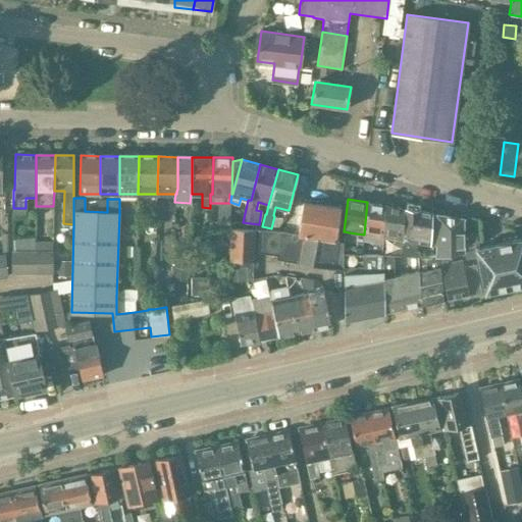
[(340,242),(340,237),(336,236),(341,208),(304,202),(299,232),(259,228),(258,252),(277,255),(276,259),(343,269),(344,242),(340,242)]
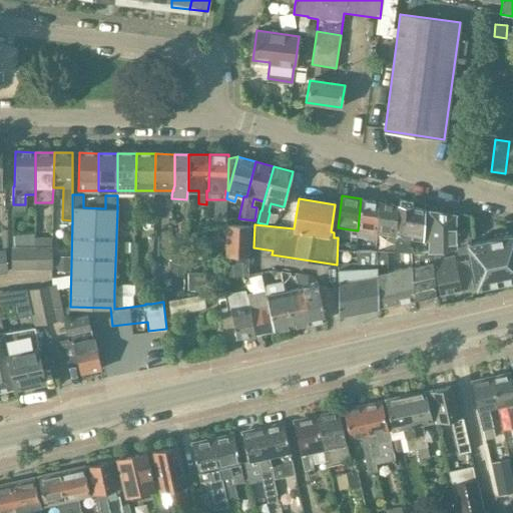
[(358,230),(363,231),(363,237),(376,239),(376,234),(380,201),(361,198),(360,208),(358,230)]
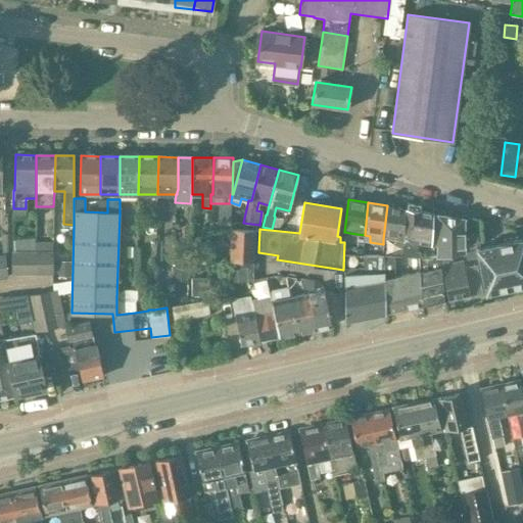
[(219,204),(219,225),(231,225),(231,203),(230,203),(219,203),(219,204)]
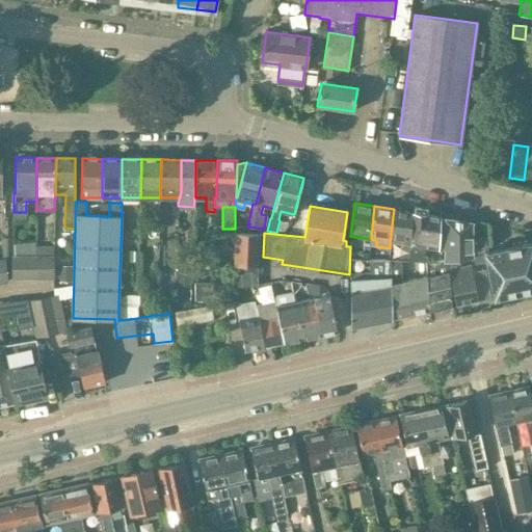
[(413,212),(394,209),(390,243),(399,244),(397,260),(401,260),(408,261),(413,212)]
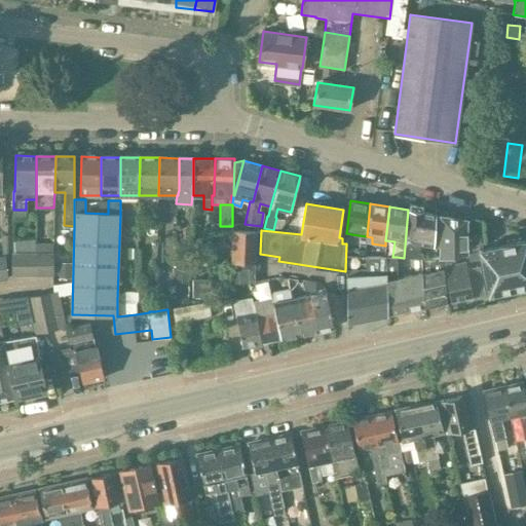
[(437,215),(437,214),(408,210),(404,258),(421,258),(422,258),(422,254),(419,254),(420,246),(434,248),(437,215)]
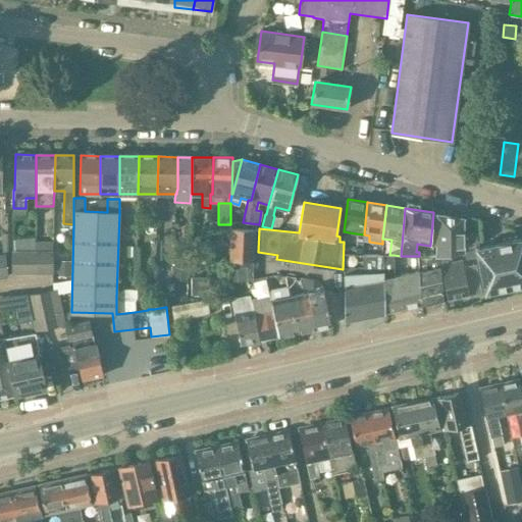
[(440,256),(451,254),(464,252),(464,249),(476,247),(477,246),(477,231),(468,231),(463,231),(463,216),(437,212),(436,214),(435,246),(435,256),(440,256)]
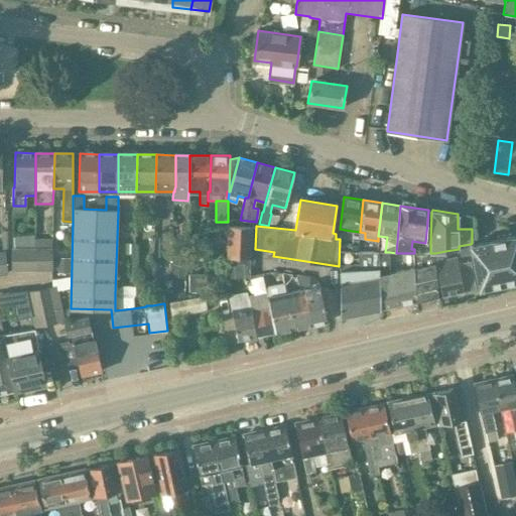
[(228,225),(227,257),(226,279),(252,275),(253,258),(251,258),(253,226),(228,225)]
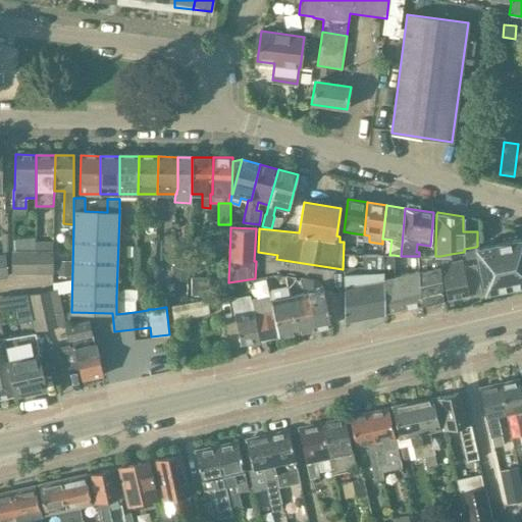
[(521,237),(477,246),(476,247),(484,292),(521,283),(521,237)]
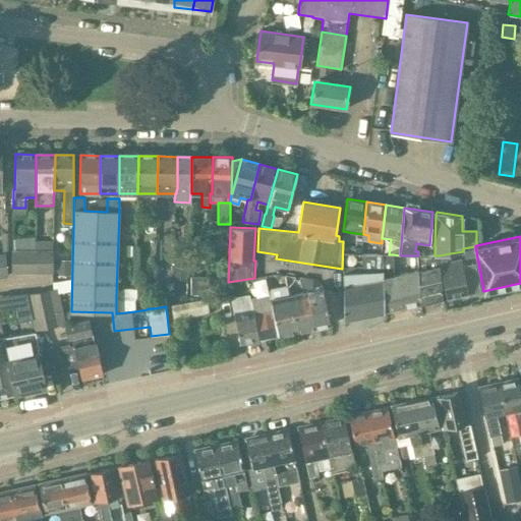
[(36,273),(52,273),(52,249),(36,249),(36,251),(36,273)]
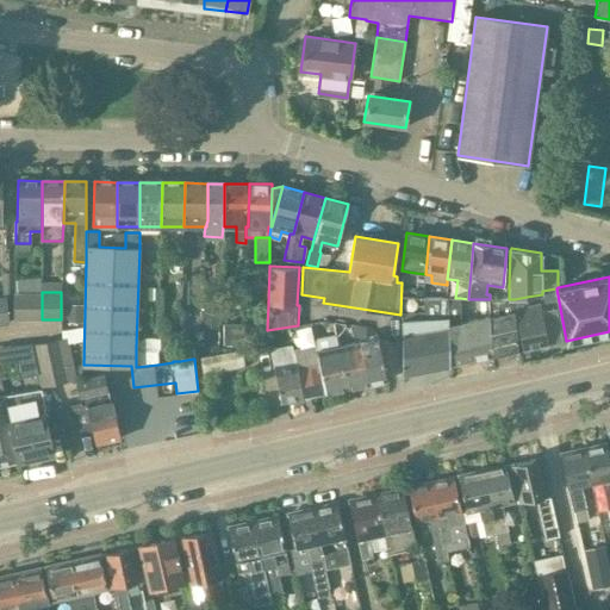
[(13,294),(13,319),(42,319),(42,294),(39,294),(17,294),(13,294)]
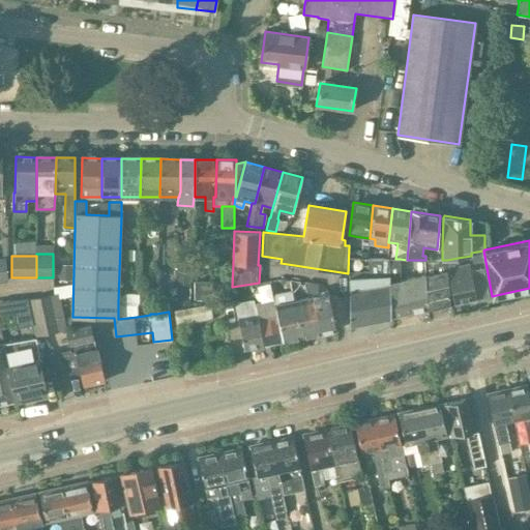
[(349,278),(350,326),(391,318),(388,259),(367,258),(367,272),(369,277),(349,278)]
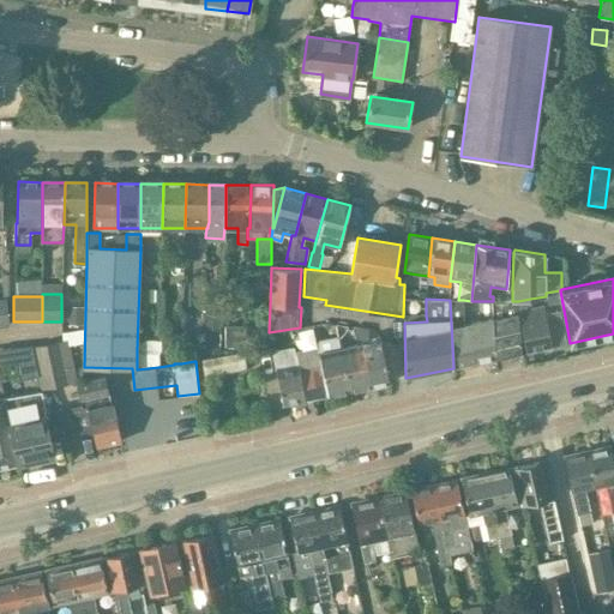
[(527,353),(566,343),(559,312),(545,314),(543,306),(531,308),(527,309),(525,306),(531,305),(530,299),(518,301),(519,313),(527,353)]
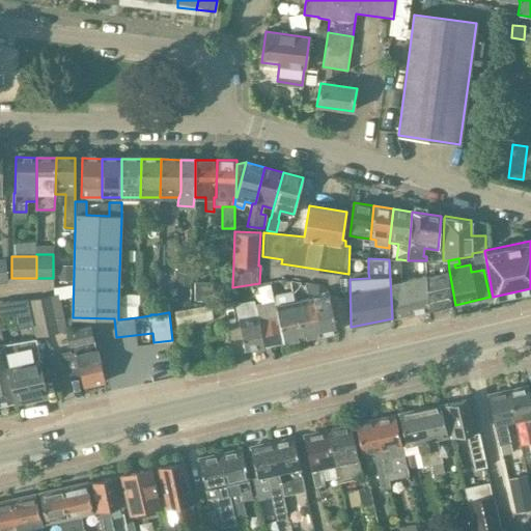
[(392,318),(429,310),(425,275),(401,280),(400,259),(396,259),(389,259),(392,318)]
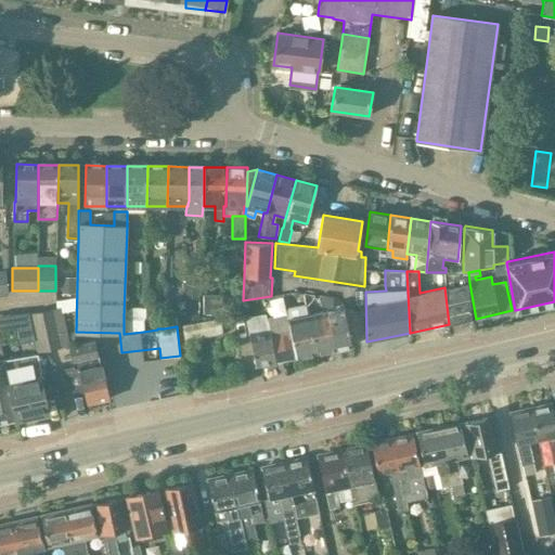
[(449,324),(470,320),(469,301),(469,283),(468,272),(463,272),(446,273),(446,272),(444,272),(444,287),(449,324)]
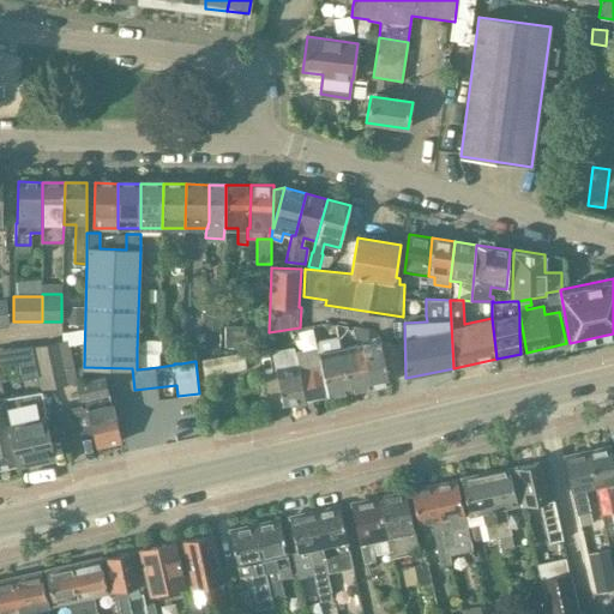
[(220,354),(220,313),(204,313),(204,354),(220,354)]
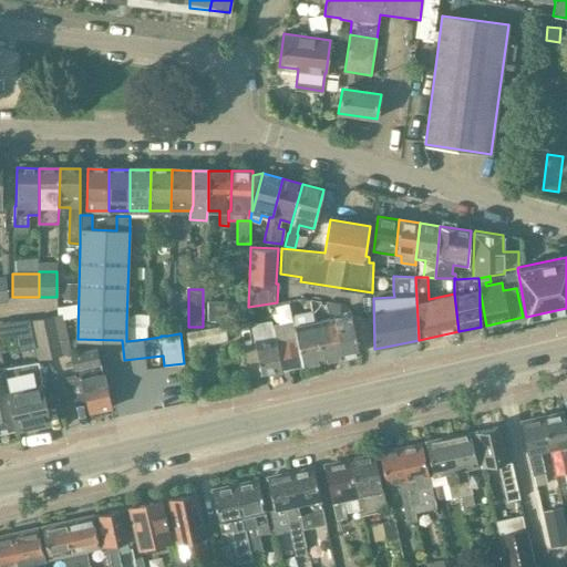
[(225,300),(207,300),(207,321),(226,320),(225,300)]
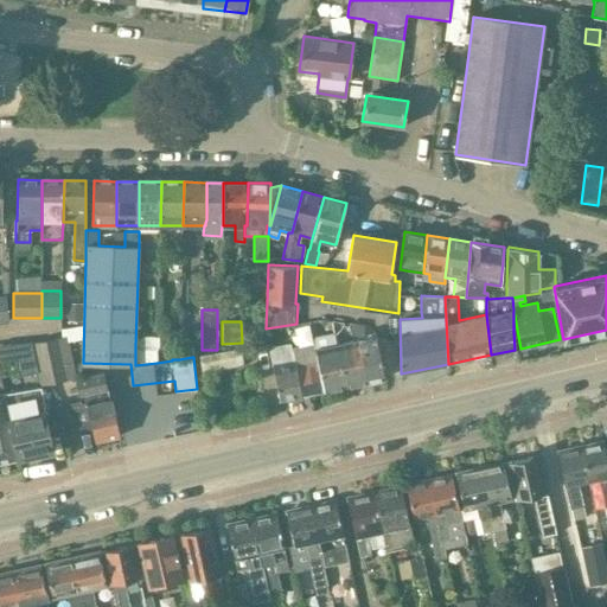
[(296,324),(266,328),(279,400),(321,390),(307,321),(296,324)]
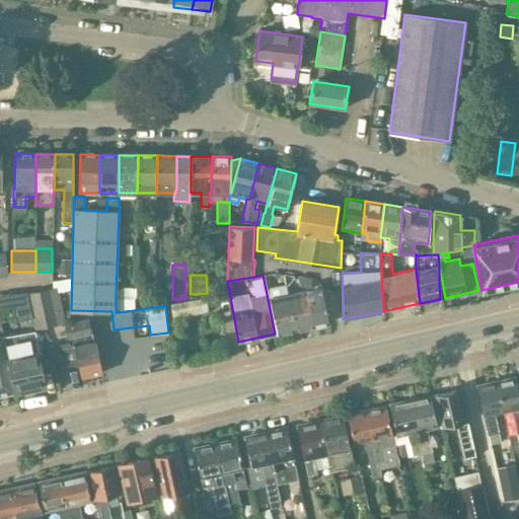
[(136,279),(136,297),(153,298),(153,288),(153,279),(136,279)]
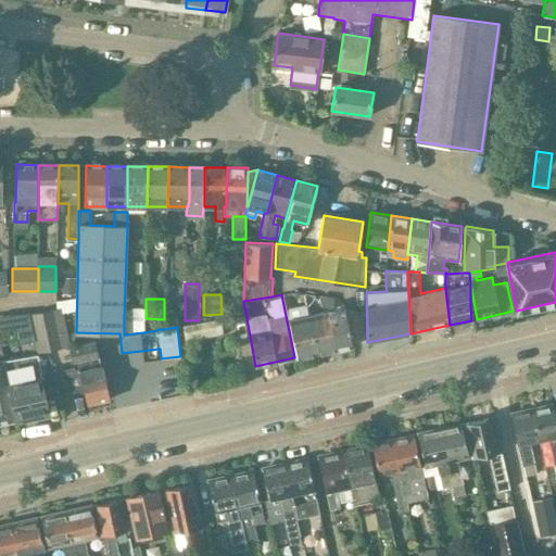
[(286,310),(285,310),(294,357),(314,354),(306,315),(308,315),(306,305),(304,306),(286,310)]
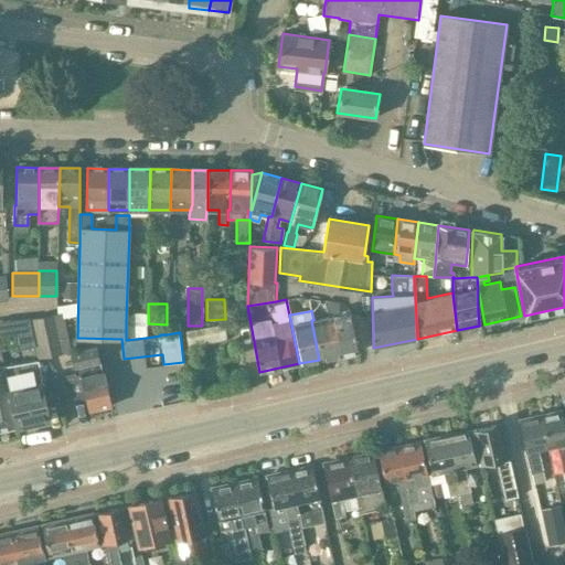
[(63,312),(29,319),(34,347),(38,359),(72,352),(63,312)]
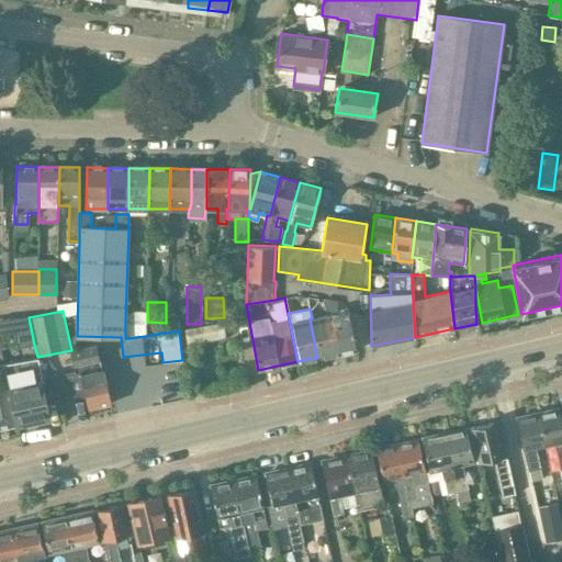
[(336,313),(328,315),(336,353),(356,349),(348,311),(336,313)]
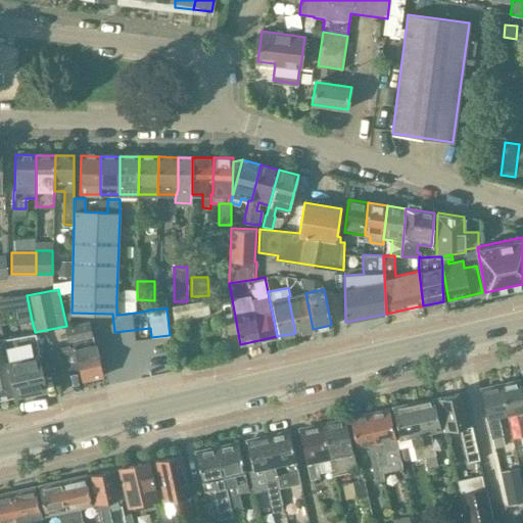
[(154,300),(154,310),(165,307),(165,290),(154,290),(154,300)]
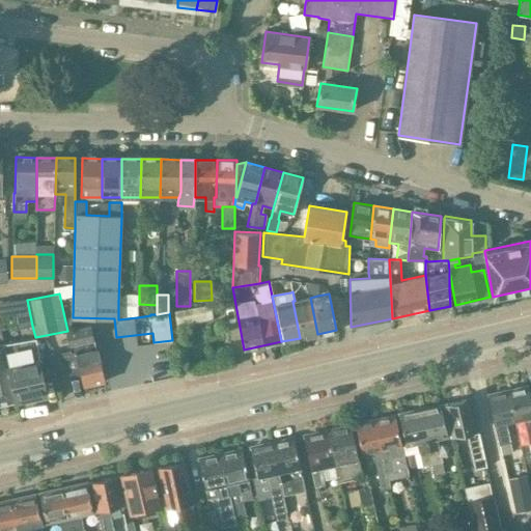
[(295,301),(292,301),(300,338),(317,334),(310,298),(307,298),(295,301)]
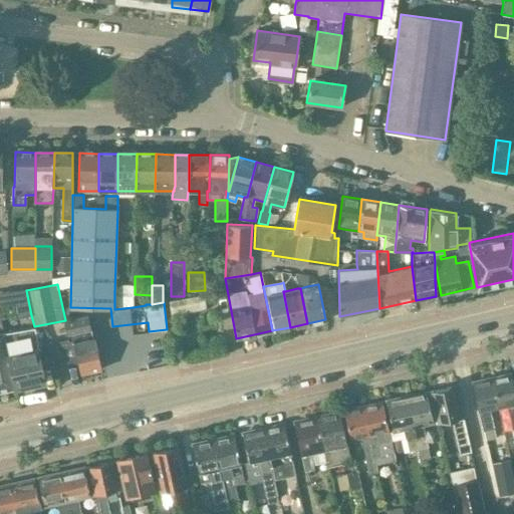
[(0,306),(13,304),(16,318),(31,315),(26,290),(26,289),(0,292),(0,306)]
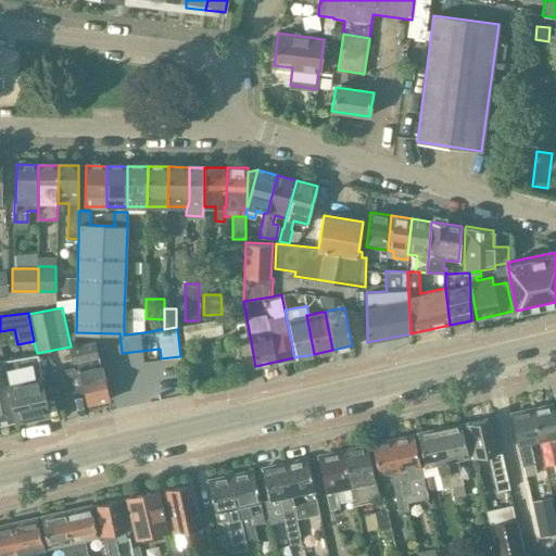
[(143,332),(143,316),(124,316),(124,335),(143,332)]
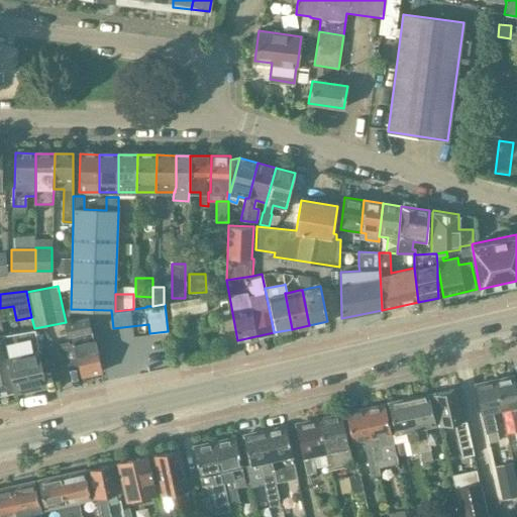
[(170,304),(172,317),(207,310),(204,297),(170,304)]
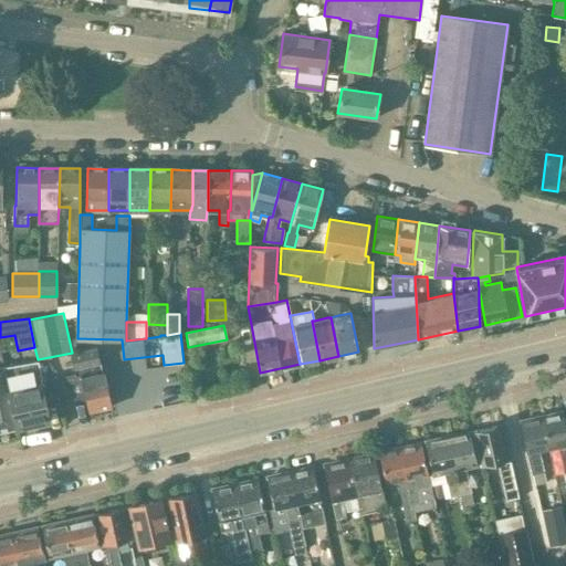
[(64,376),(70,400),(86,396),(90,410),(112,406),(100,347),(71,354),(75,374),(64,376)]
